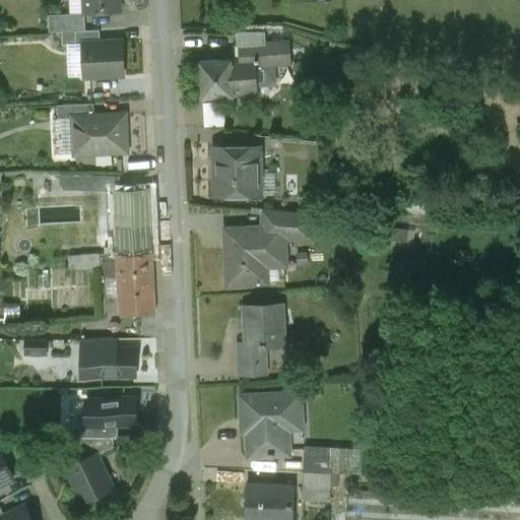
[(119,0),(82,0),(83,13),(84,14),(120,12),(119,0)]
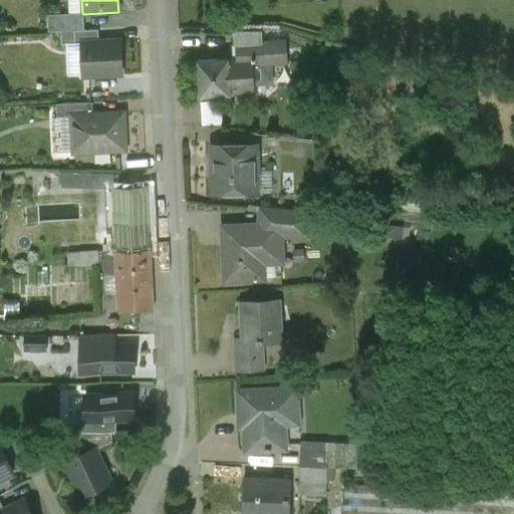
[(82,13),(47,15),(48,32),(74,31),(84,30),(83,14),(82,13)]
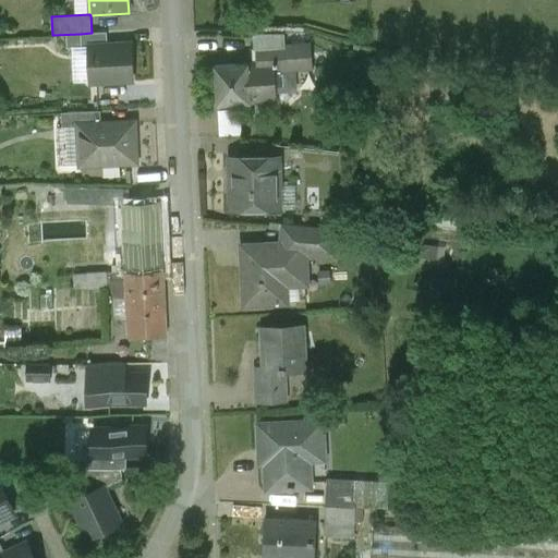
[(92,33),(81,34),(81,48),(88,47),(88,46),(107,45),(106,32),(92,33)]
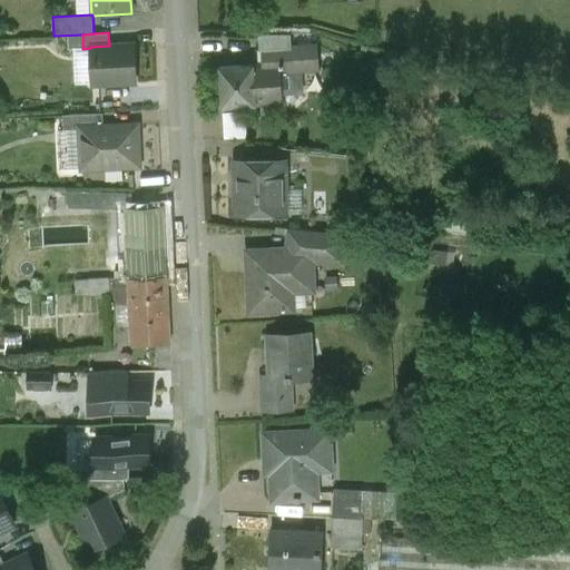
[(287,35),(258,35),(259,50),(262,50),(287,48),(287,35)]
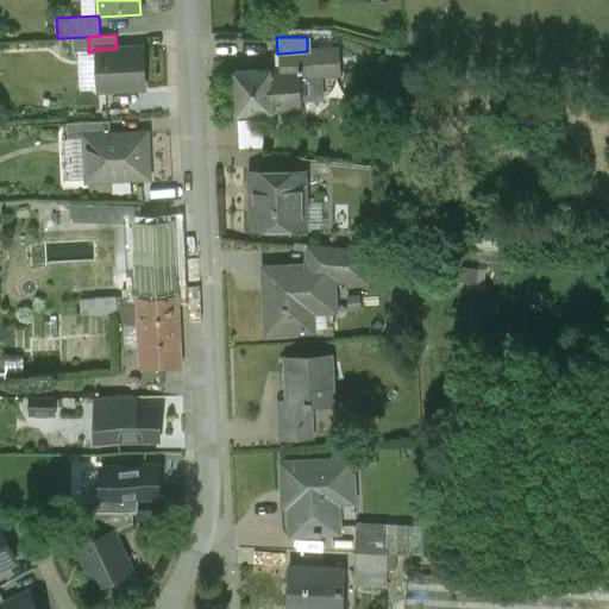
[(117,49),(96,50),(96,51),(99,90),(144,88),(142,48),(117,49)]
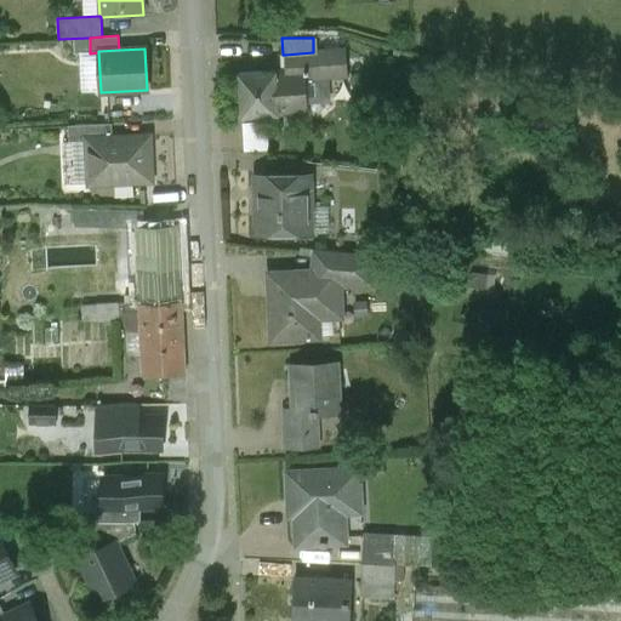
[(313,52),(285,55),(286,70),(286,72),(305,70),(305,74),(307,73),(307,70),(318,69),(319,69),(318,53),(318,52),(313,52)]
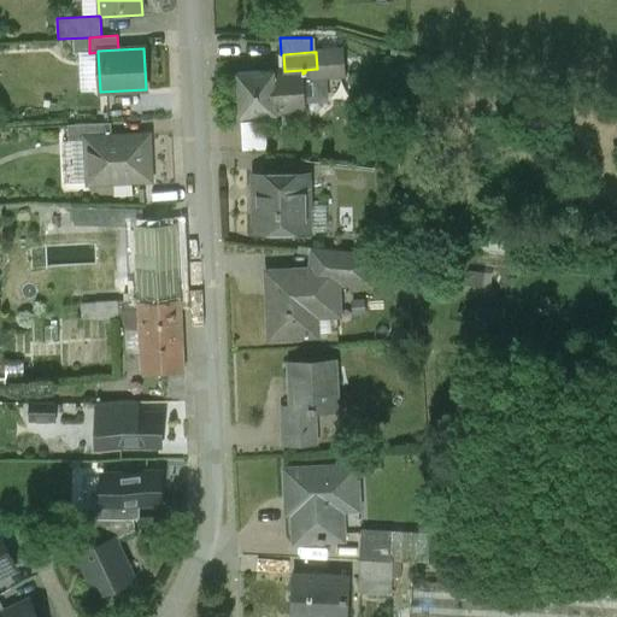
[(336,52),(316,53),(317,69),(316,69),(317,77),(322,77),(344,75),(342,56),(336,56),(336,52)]
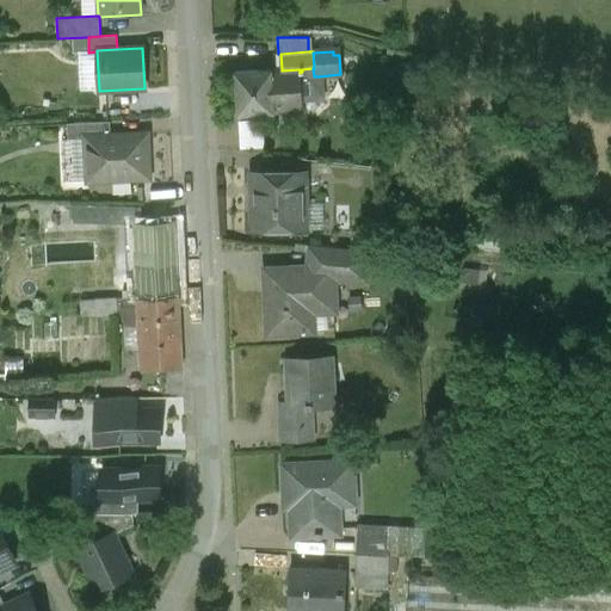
[(282,69),(234,73),(238,116),(302,111),(301,98),(301,94),(320,93),(319,76),(314,76),(313,68),(302,69),(302,72),(300,73),(300,69),(282,71),(282,69)]
